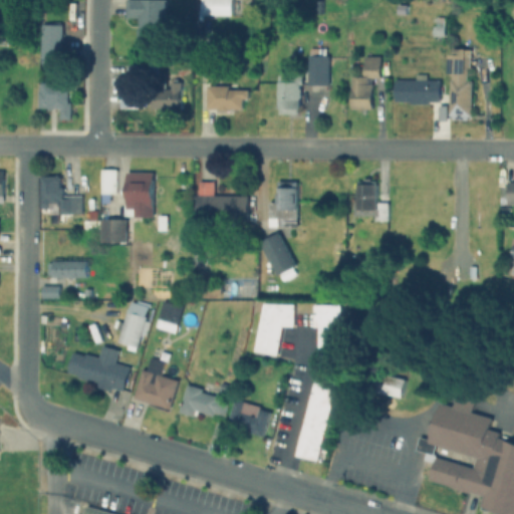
[(125,0),(166,0),(166,41),(137,40),(137,28),(139,28),(139,16),(125,16),(125,0)]
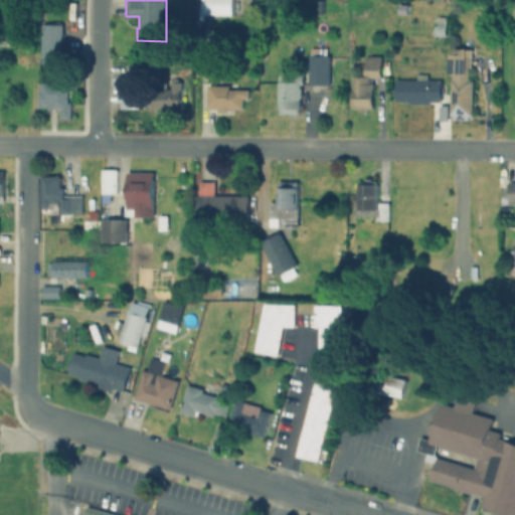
[(201,0),(202,16),(234,16),(234,0),(201,0)]
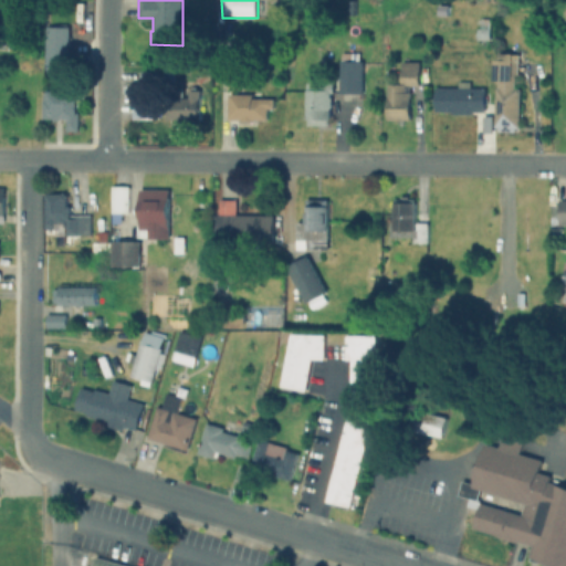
[(44,27),(67,27),(67,61),(44,61),(44,27)]
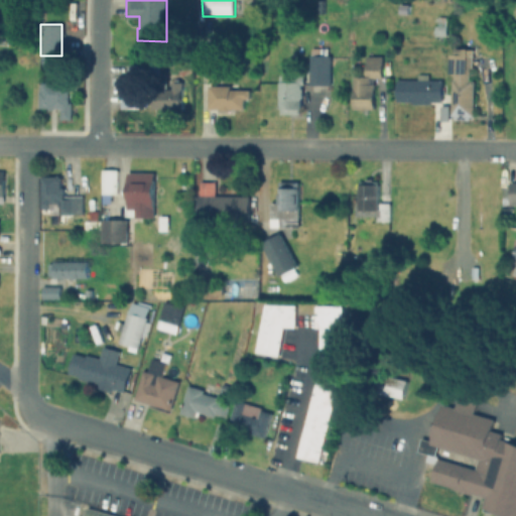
[(434,26),(446,26),(446,37),(434,36),(434,26)]
